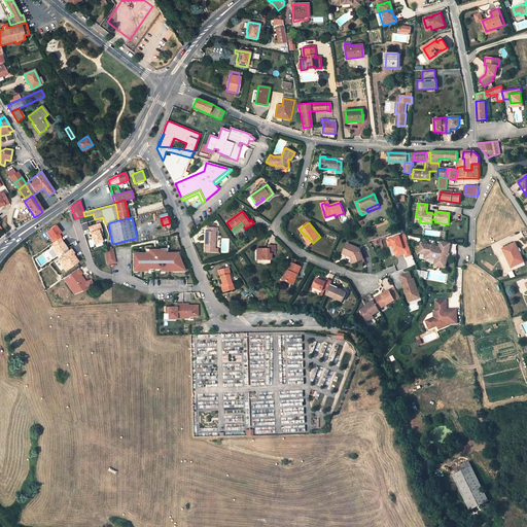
[(100,223),(88,226),(93,245),(103,242),(100,232),(103,231),(100,223)]
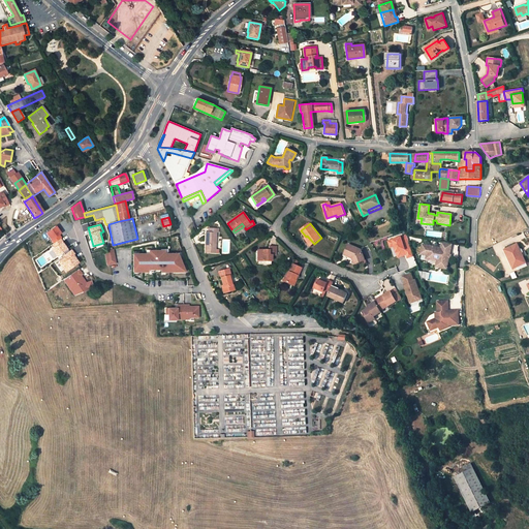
[(61,232),(56,225),(44,232),(53,244),(61,239),(62,238),(59,234),(61,232)]
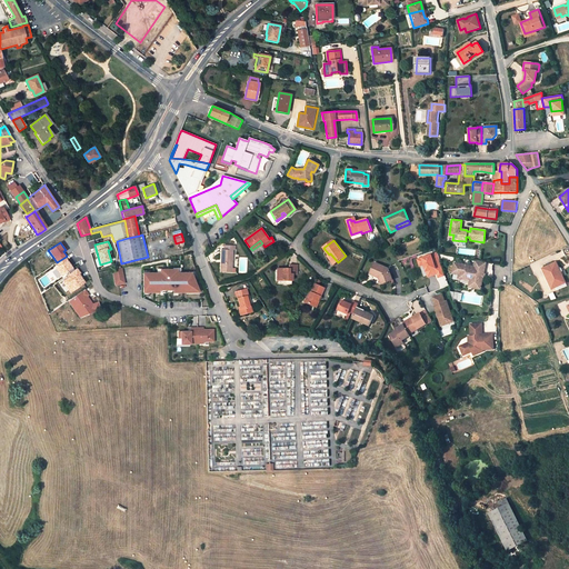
[(222,249),(221,259),(223,259),(223,262),(221,262),(220,272),(227,272),(227,269),(232,269),(232,250),(235,250),(235,246),(225,246),(225,250),(222,249)]
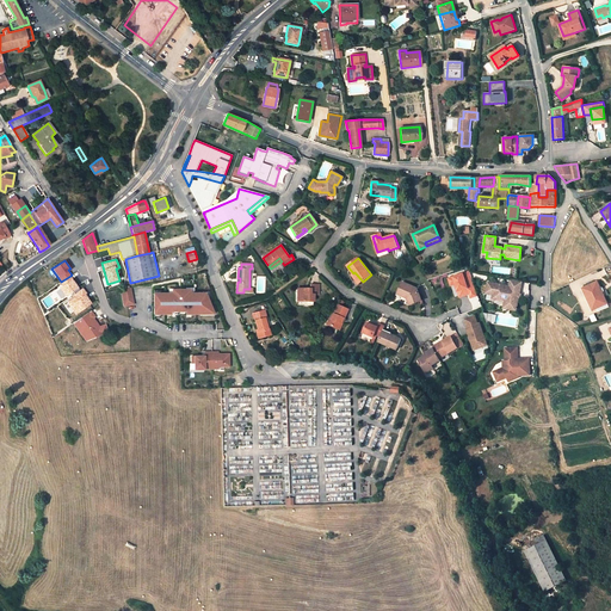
[(446,278),(449,288),(454,287),(457,298),(468,296),(469,300),(477,297),(469,271),(446,278)]
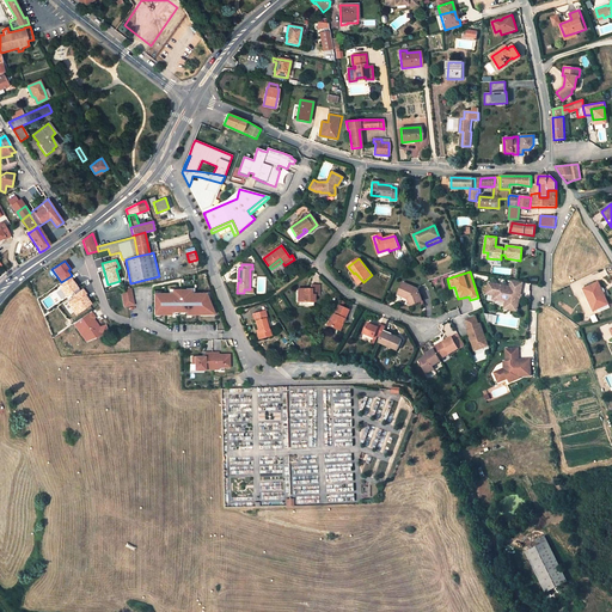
[(363,282),(355,273),(354,274),(353,275),(360,285),(363,282)]
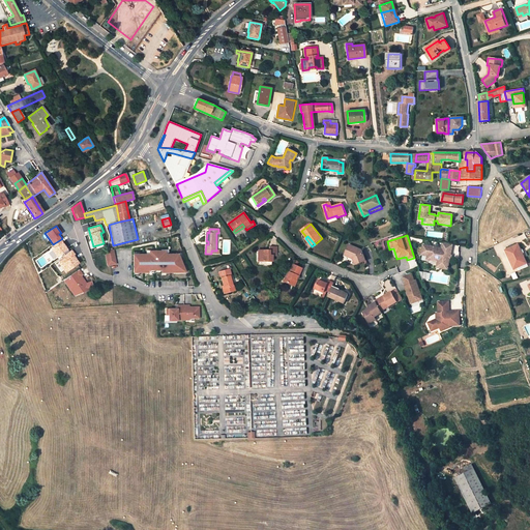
[(61,239),(53,244),(54,246),(51,249),(57,258),(68,249),(61,239)]
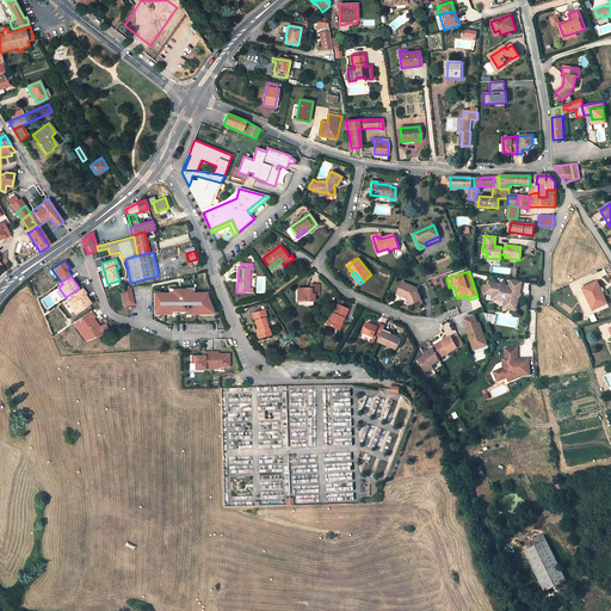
[(520,295),(522,283),(511,281),(510,287),(488,283),(486,294),(493,296),(493,300),(492,303),(500,306),(500,307),(504,307),(508,308),(517,309),(519,300),(520,295)]
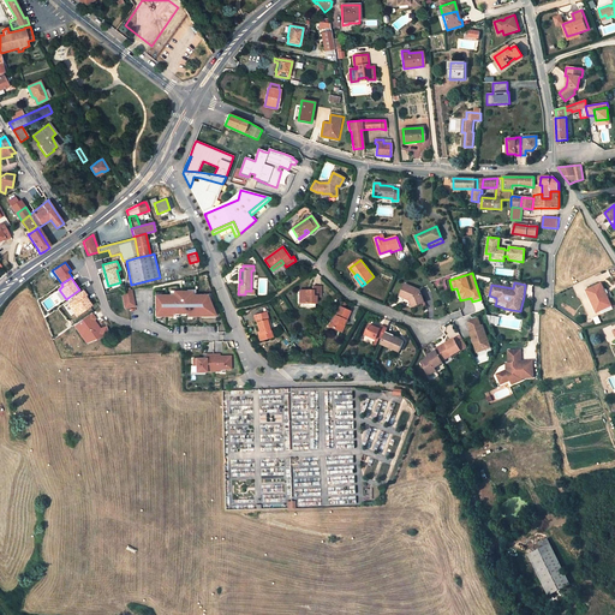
[(586,290),(597,312),(611,305),(602,284),(586,290)]
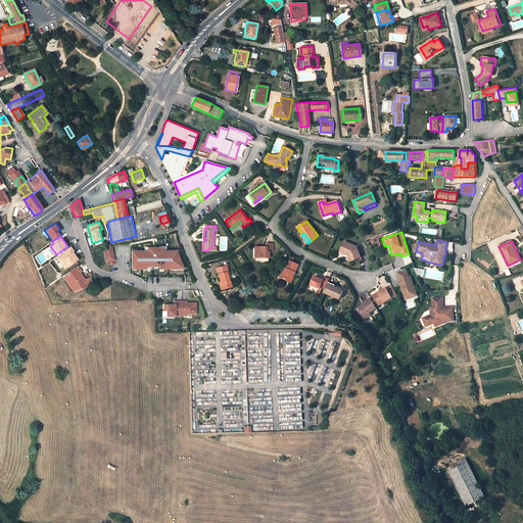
[(340,251),(350,256),(352,260),(361,256),(358,247),(345,242),(340,251)]
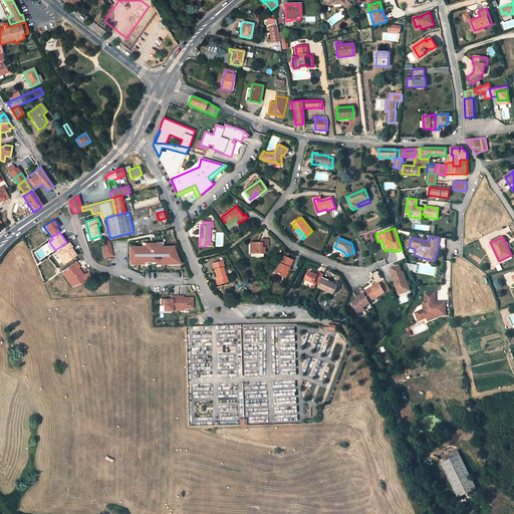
[(261,243),(250,243),(250,253),(263,254),(264,248),(268,248),(268,239),(261,239),(261,243)]
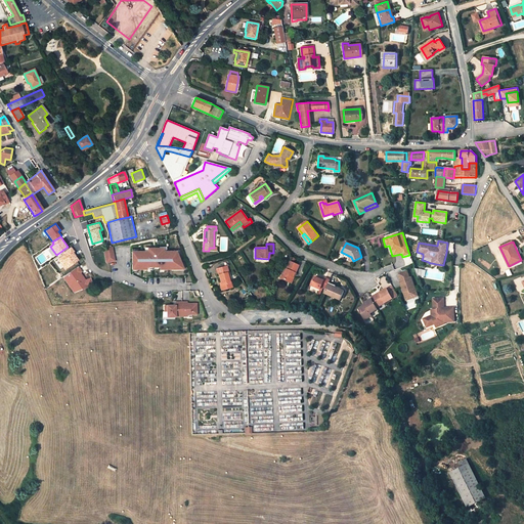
[(63,254),(56,258),(64,270),(79,261),(74,254),(75,252),(71,247),(62,252),(63,254)]
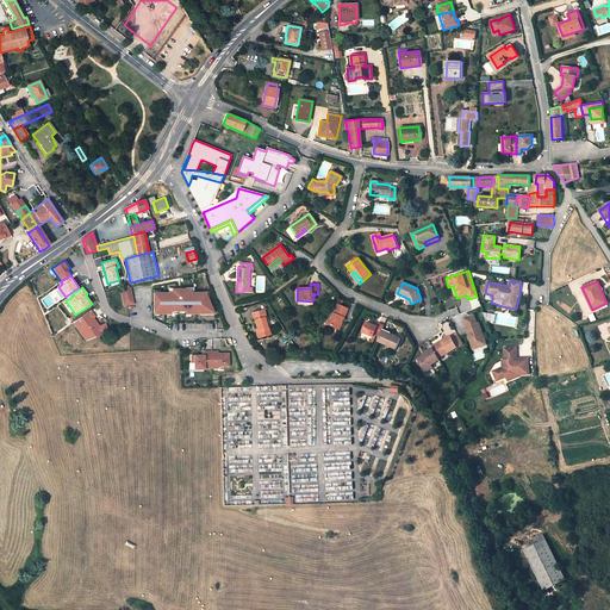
[(124,306),(135,304),(131,287),(120,290),(124,306)]
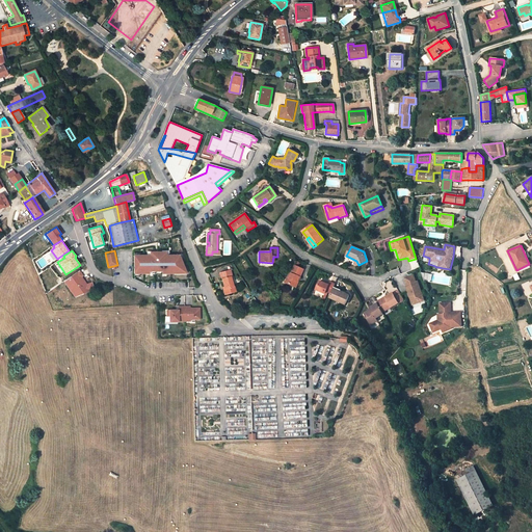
[(506,251),(515,270),(516,270),(507,250),(506,251)]
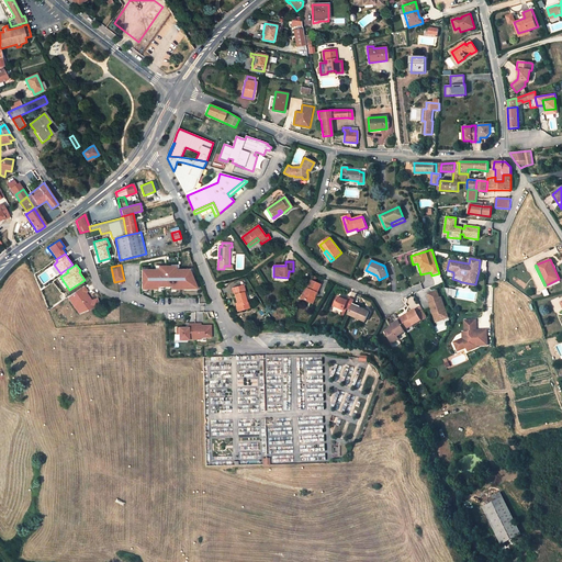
[(158,269),(141,269),(141,290),(198,290),(190,269),(177,269),(177,266),(158,266),(158,269)]
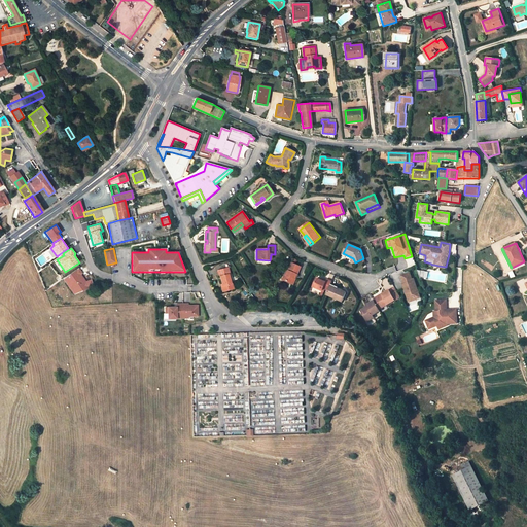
[(292,280),(295,274),(296,274),(300,267),(291,264),(287,271),(285,276),(283,276),(281,280),(292,285),(294,281),(292,280)]
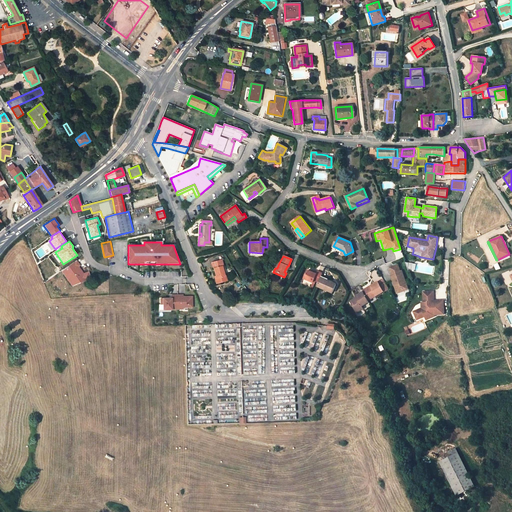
[(77,260),(61,271),(71,286),(91,279),(89,271),(84,273),(79,266),(80,266),(77,260)]
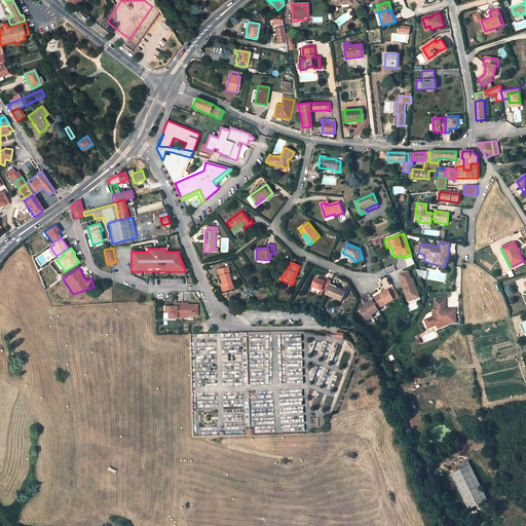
[(218,269),(222,284),(222,286),(221,287),(222,292),(233,289),(232,284),(230,284),(227,273),(229,273),(228,267),(218,269)]
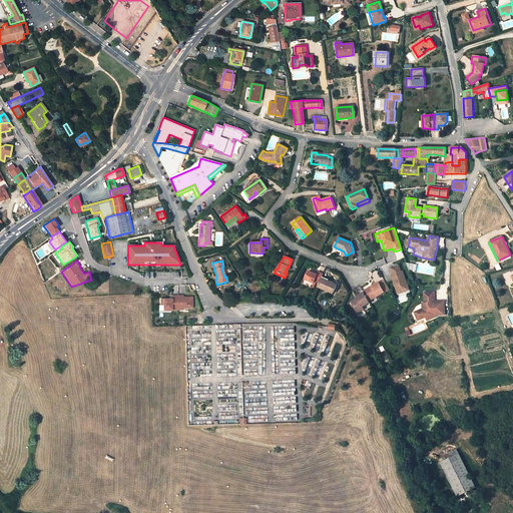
[(397,284),(400,292),(409,289),(403,272),(401,272),(399,266),(391,268),(393,275),(392,276),(395,285),(397,284)]
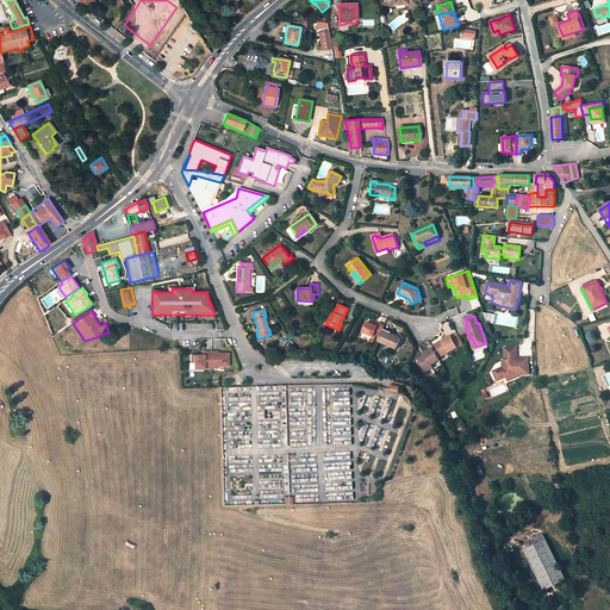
[(374,334),(380,336),(381,332),(383,330),(384,328),(385,325),(379,323),(378,325),(378,327),(372,324),(367,322),(362,331),(373,336),(374,334)]
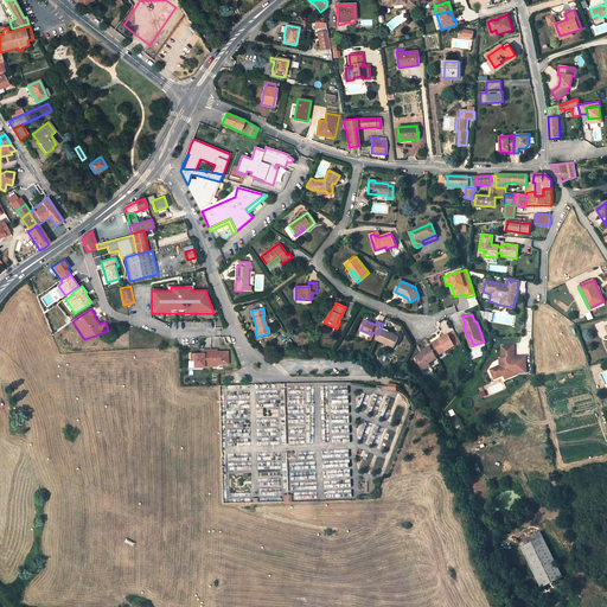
[(398,337),(388,332),(387,334),(379,331),(378,334),(377,336),(376,339),(395,347),(398,337)]
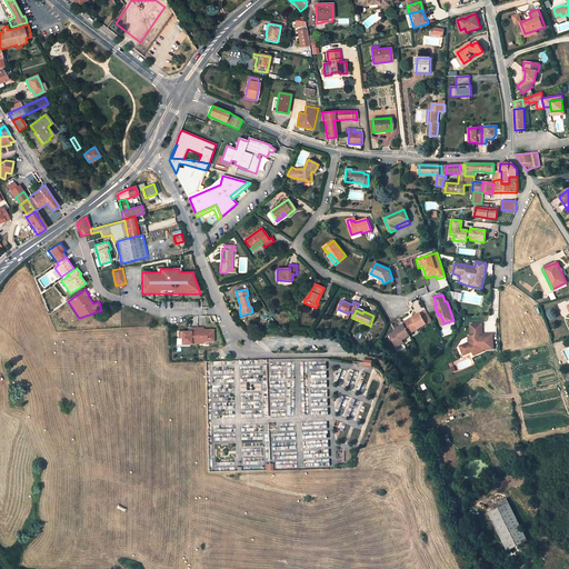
[(409,335),(427,325),(432,321),(428,313),(422,317),(420,313),(403,323),(403,325),(408,331),(409,335)]
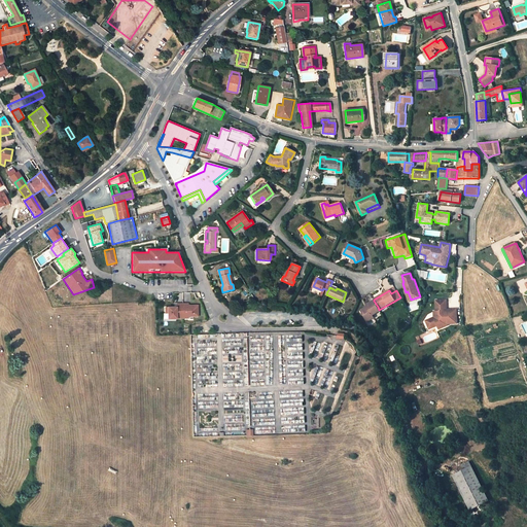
[(420,297),(420,296),(411,300),(408,291),(406,292),(409,302),(420,297)]
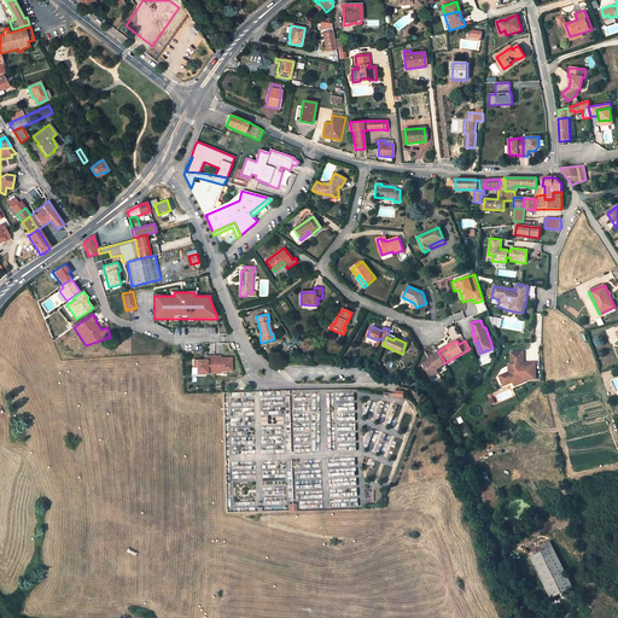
[(437,369),(445,365),(444,363),(443,360),(438,353),(430,357),(431,360),(427,362),(423,365),(431,378),(439,373),(437,369)]
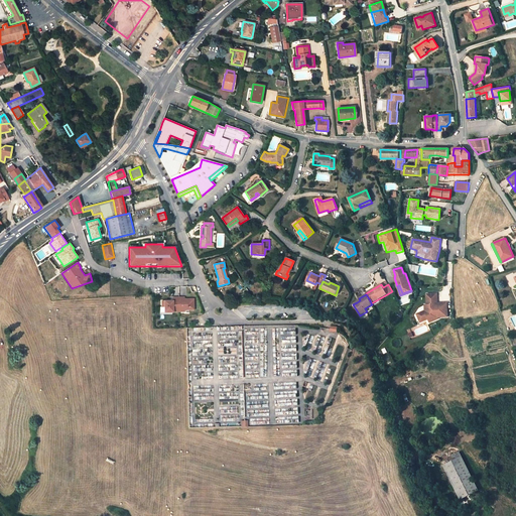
[(420,313),(424,321),(428,319),(430,323),(438,318),(438,317),(447,316),(447,308),(437,308),(437,306),(434,306),(434,304),(437,304),(437,303),(436,294),(426,294),(427,305),(424,305),(425,311),(420,313)]
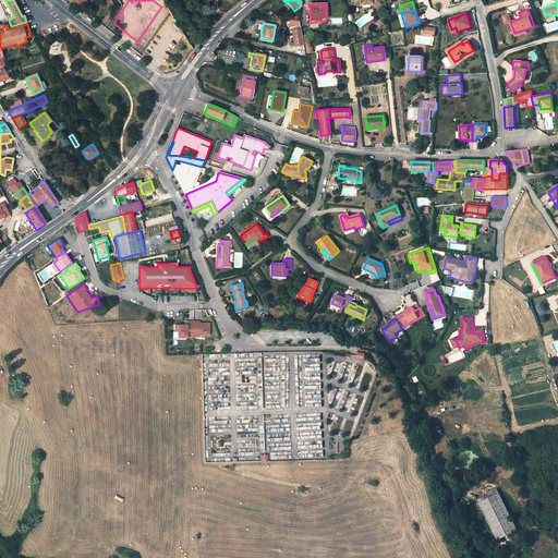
[(186,325),(178,325),(178,338),(199,337),(199,336),(210,336),(210,323),(199,323),(199,320),(186,322),(186,325)]
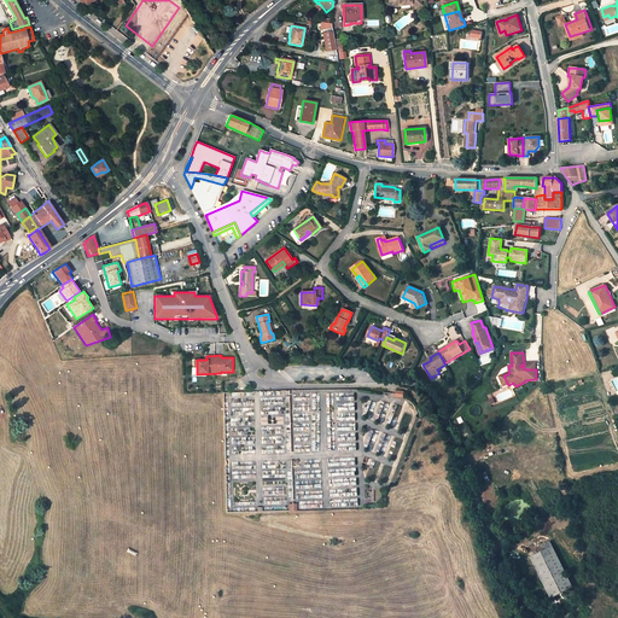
[(485,472),(473,476),(477,484),(489,481),(485,472)]
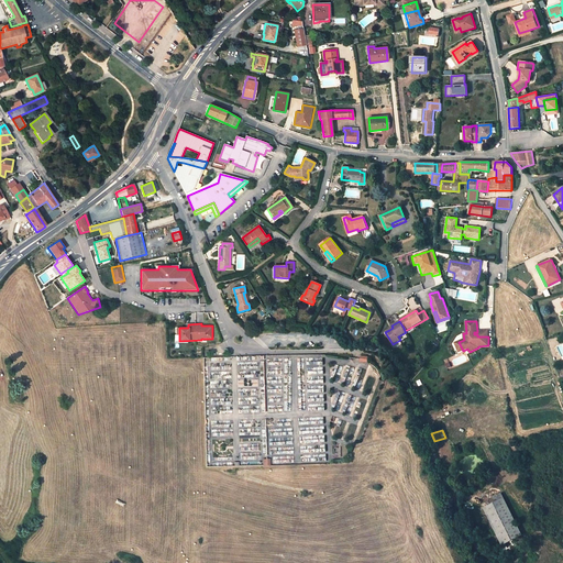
[(495,509),(506,503),(500,493),(493,497),(495,500),(492,503),(495,509)]
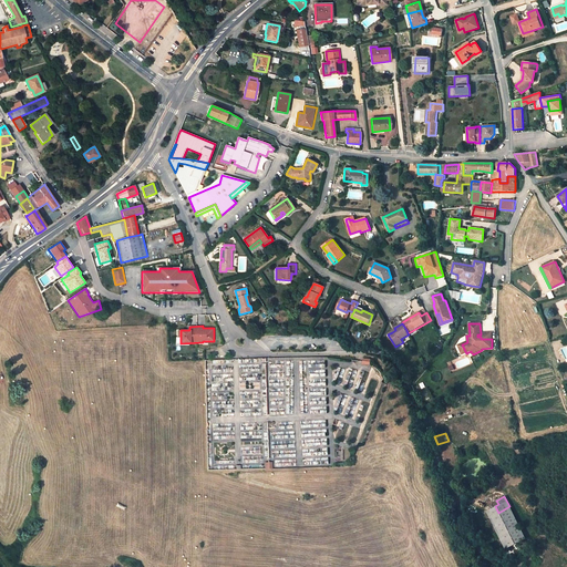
[(487,511),(506,548),(526,538),(509,506),(498,513),(495,506),(487,511)]
